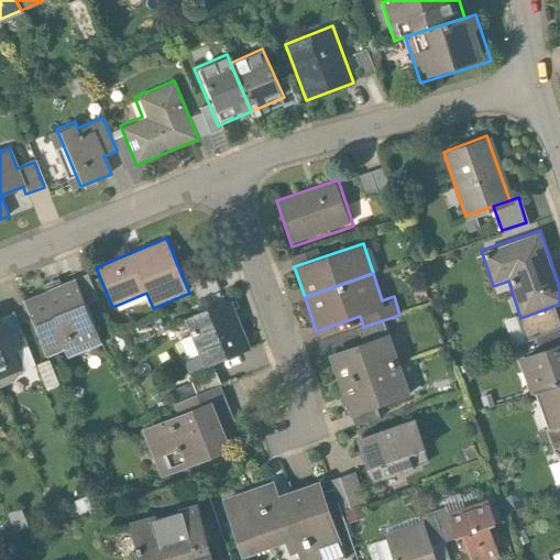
[(77,278),(22,302),(44,359),(100,337),(77,278)]
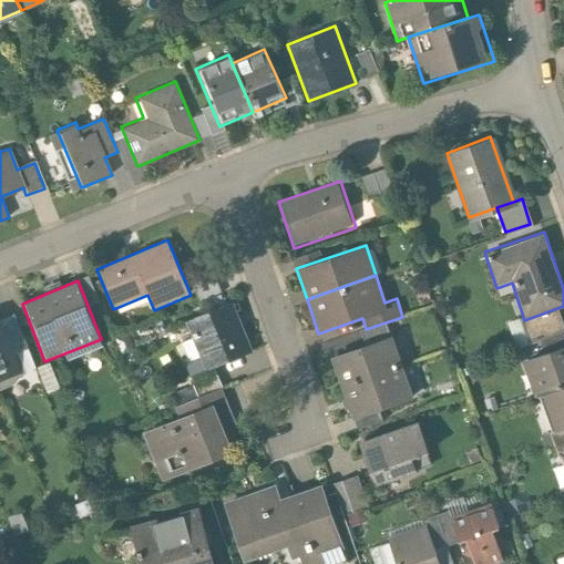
[(234,303),(186,320),(205,370),(253,352),(234,303)]
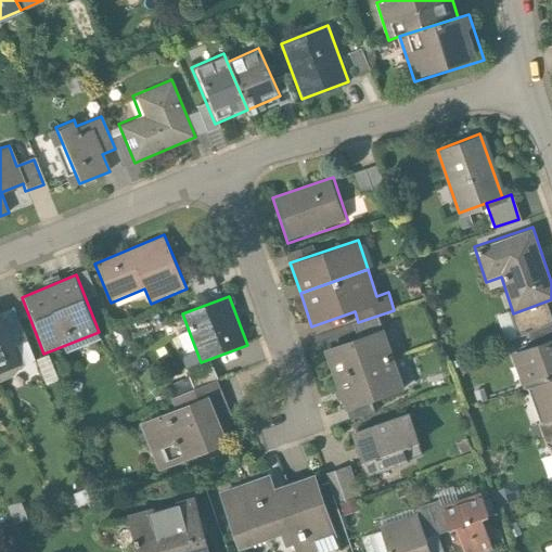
[(0,375),(23,367),(0,309),(0,375)]
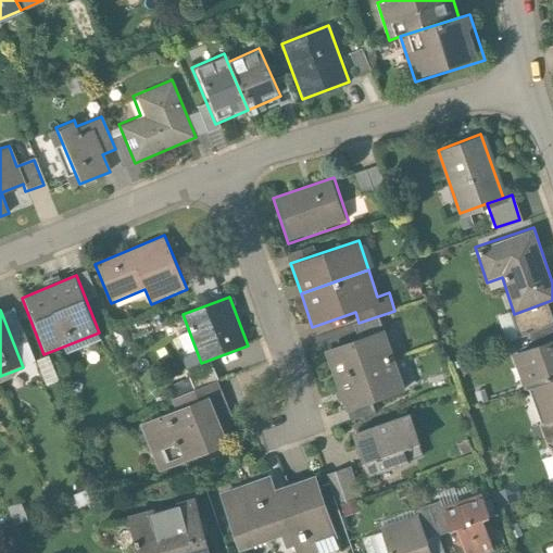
[(326,349),(336,379),(397,360),(386,329),(326,349)]
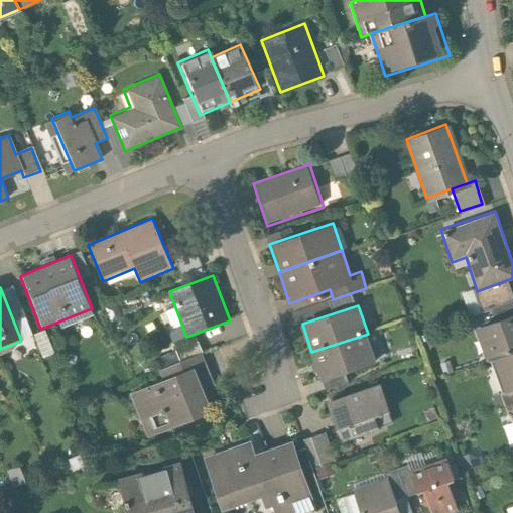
[(512,314),(475,327),(487,364),(495,361),(512,355),(512,314)]
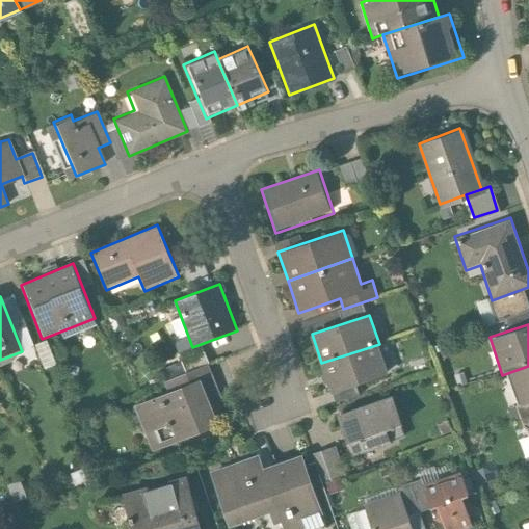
[(389,373),(379,344),(321,363),(331,393),(389,373)]
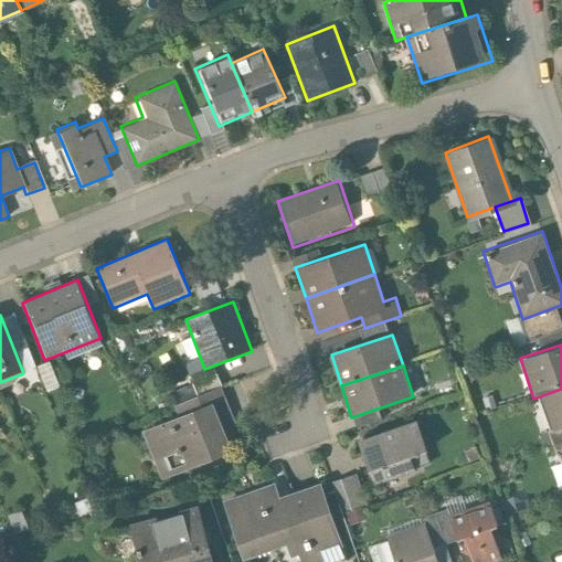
[(561,389),(542,395),(554,434),(561,431),(561,389)]
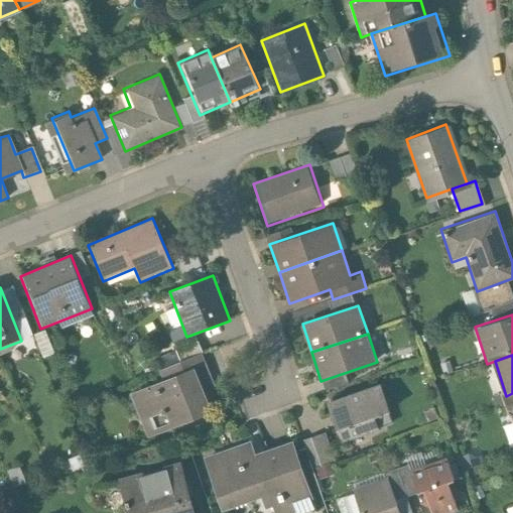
[(215,413),(198,369),(129,394),(147,439),(215,413)]
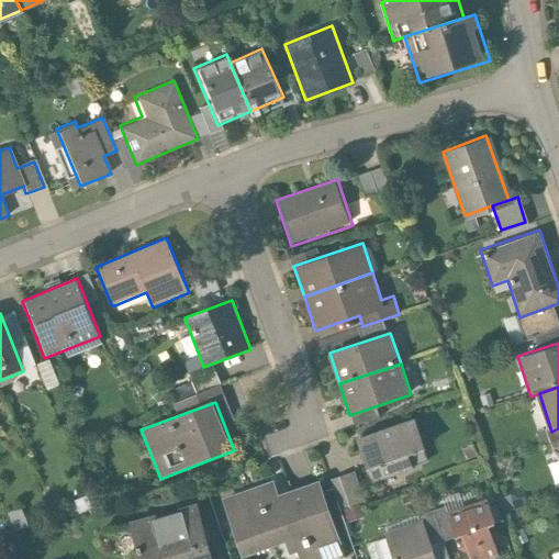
[(415,417),(356,440),(369,474),(428,451),(415,417)]
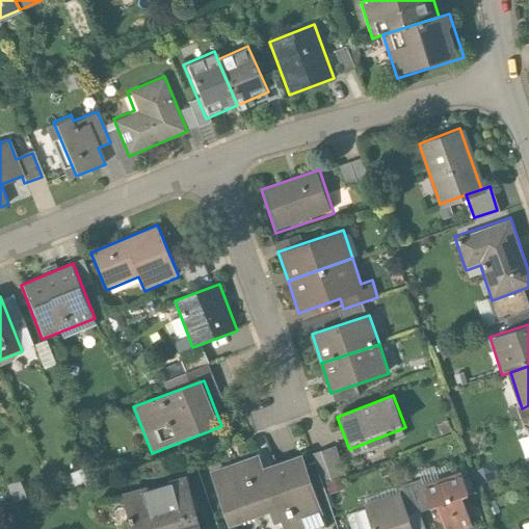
[(325,446),(313,450),(320,476),(333,473),(325,446)]
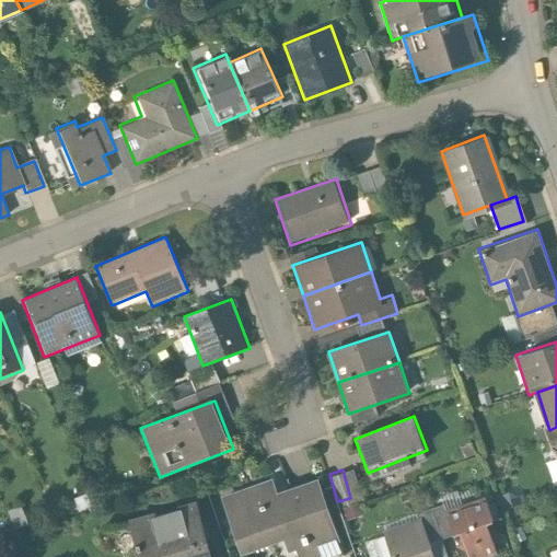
[(241,556),(253,556),(286,545),(278,495),(274,480),(220,498),(241,556)]
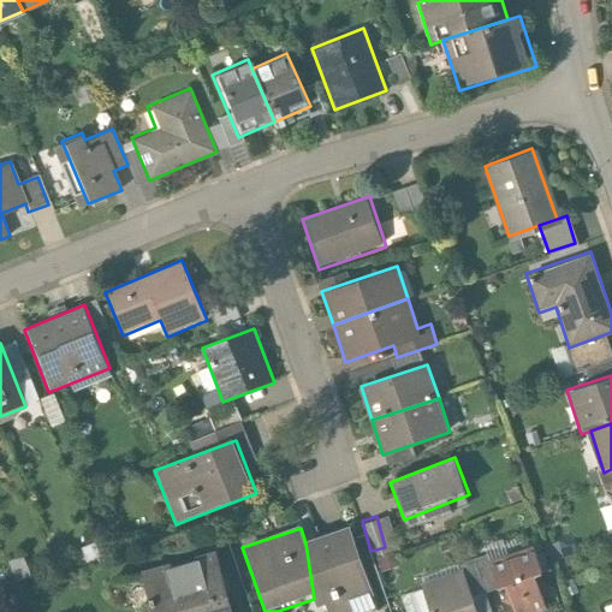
[(351,528),(306,544),(314,599),(316,611),(319,611),(327,607),(328,611),(351,611),(352,604),(373,598),(351,528)]
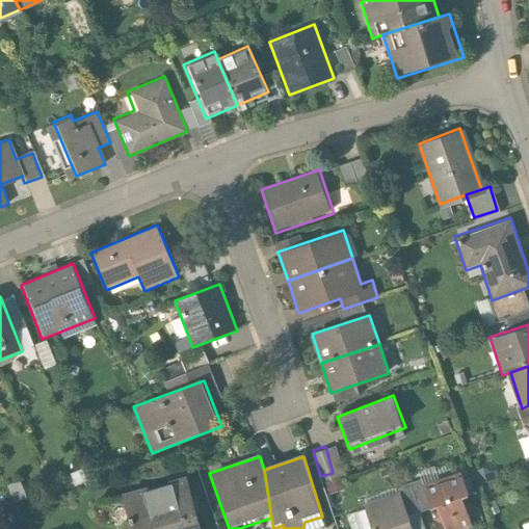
[(422,482),(433,513),(438,528),(473,528),(464,501),(472,498),(461,469),(422,482)]
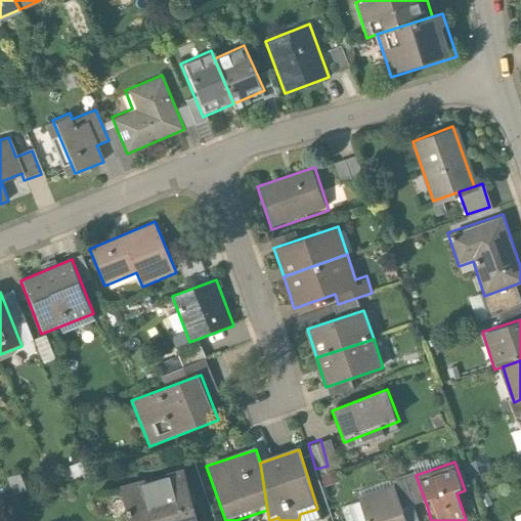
[(200,520),(187,470),(120,487),(128,520),(200,520)]
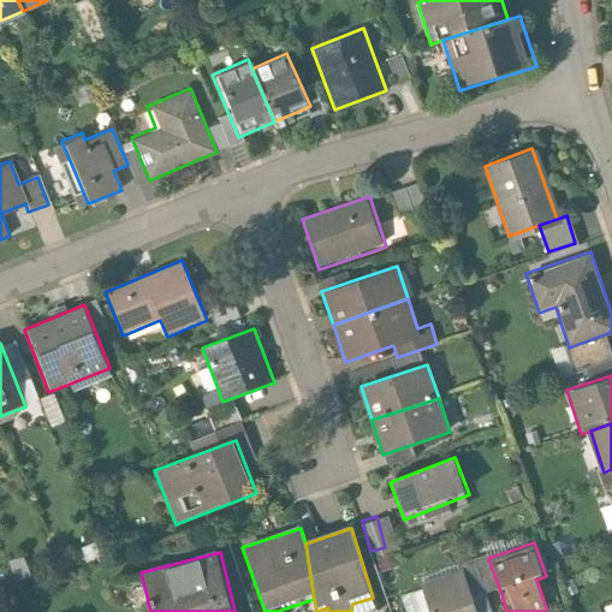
[(459,569),(473,604),(501,594),(488,558),(459,569)]
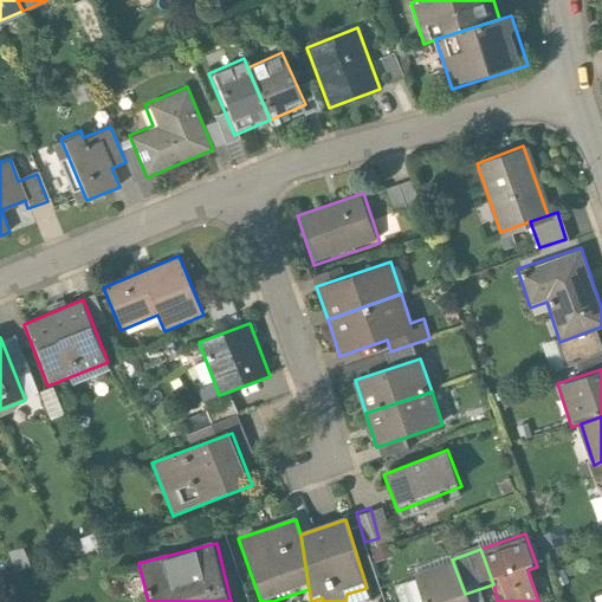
[(467,601),(465,594),(452,560),(390,581),(397,601),(467,601)]
